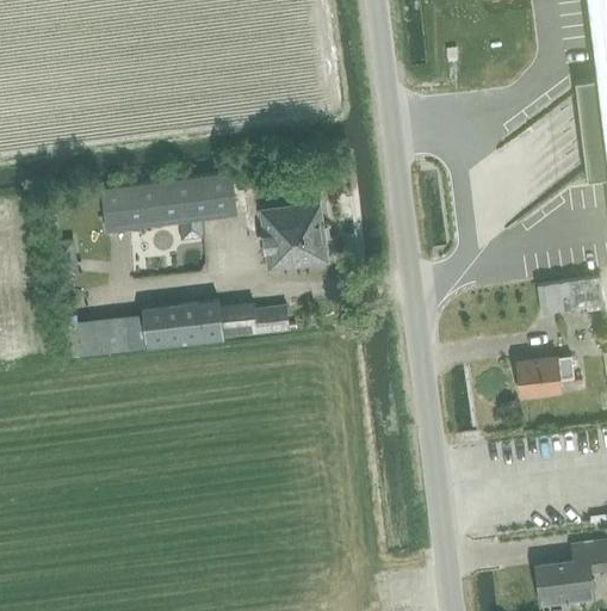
[(606,0),(586,0),(600,107),(606,159),(606,0)]
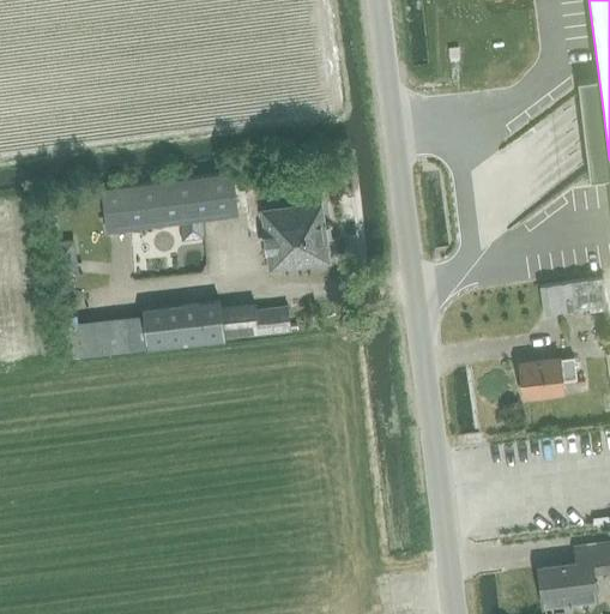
[(104,190),(110,234),(242,217),(236,174),(104,190)]
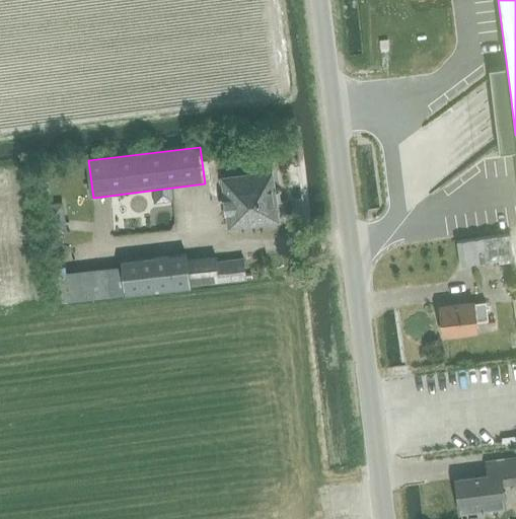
[(223,179),(228,214),(231,214),(233,229),(280,223),(274,172),(223,179)]
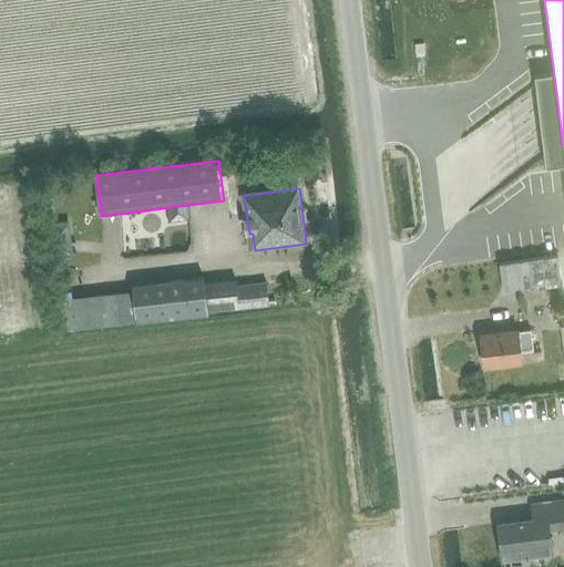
[(49,199),(51,218),(59,217),(57,198),(49,199)]
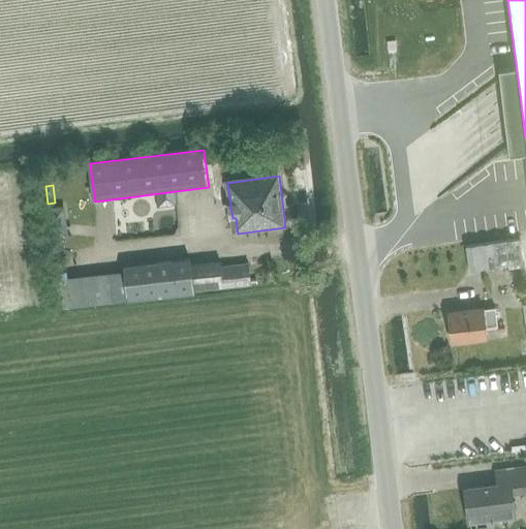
[(51,237),(69,235),(66,206),(47,208),(51,237)]
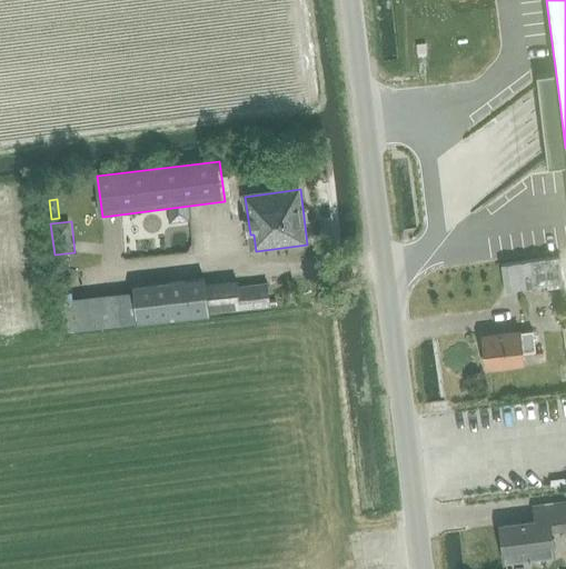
[(562,257),(504,265),(508,291),(565,282),(565,276),(562,257)]
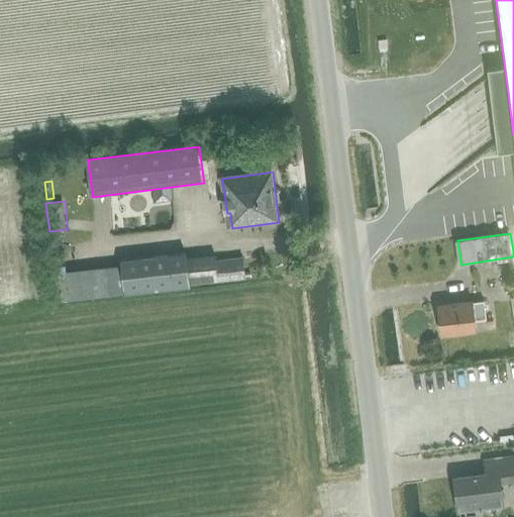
[(244,262),(219,265),(218,254),(189,257),(188,252),(126,260),(126,264),(66,271),(70,302),(192,289),(192,286),(246,279),(244,262)]
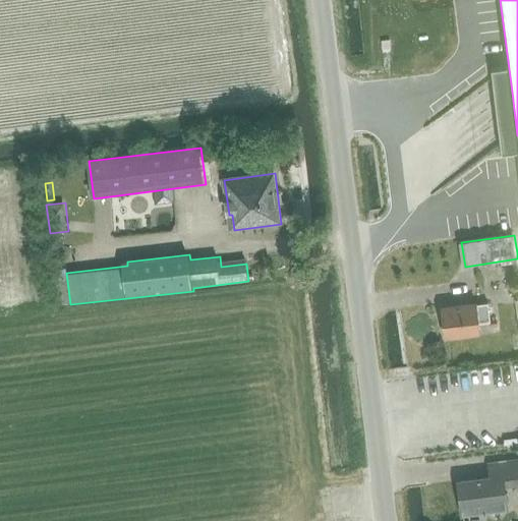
[(443,309),(447,337),(480,334),(479,324),(492,322),(490,304),(443,309)]
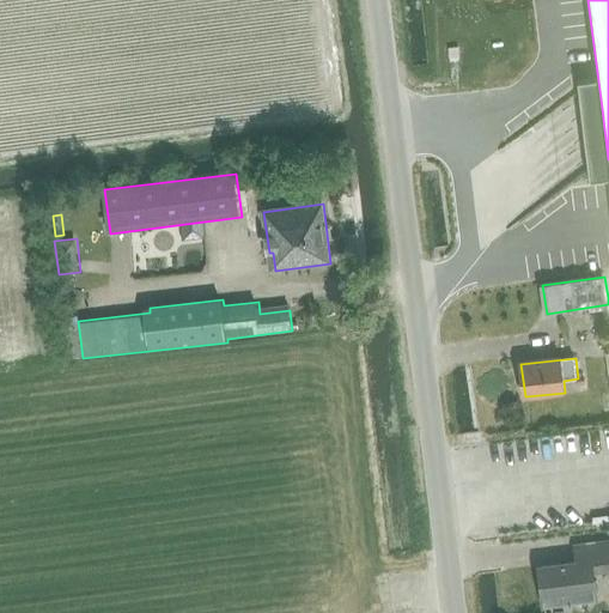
[(578,563),(541,568),(546,605),(571,602),(571,604),(577,602),(580,607),(584,610),(589,608),(592,606),(594,600),(596,600),(594,572),(608,570),(608,544),(577,548),(578,563)]
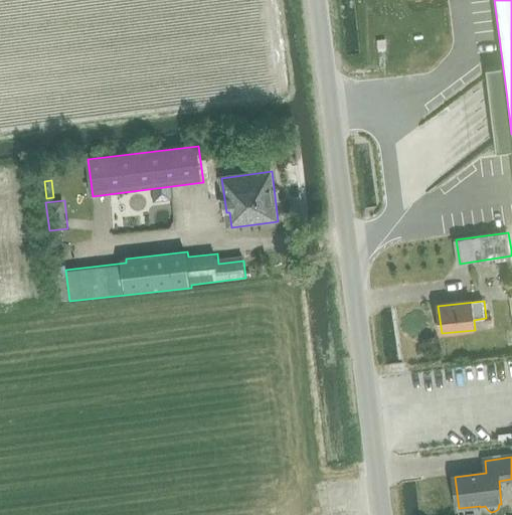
All buildings are outlined.
